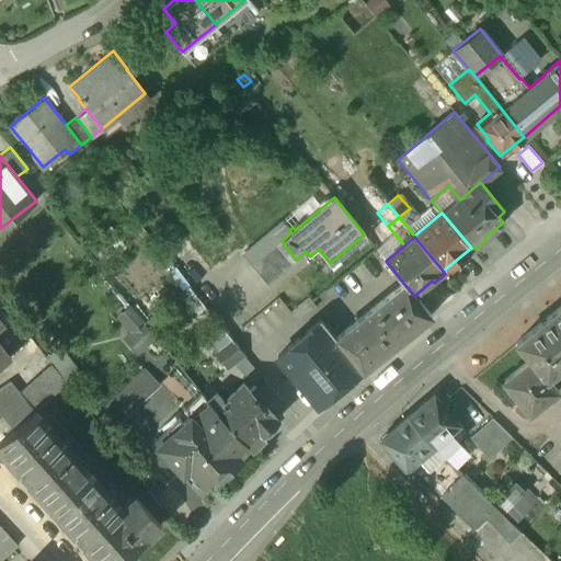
[(282,241),(258,261),(258,272),(256,273),(266,284),(296,260),(282,241)]
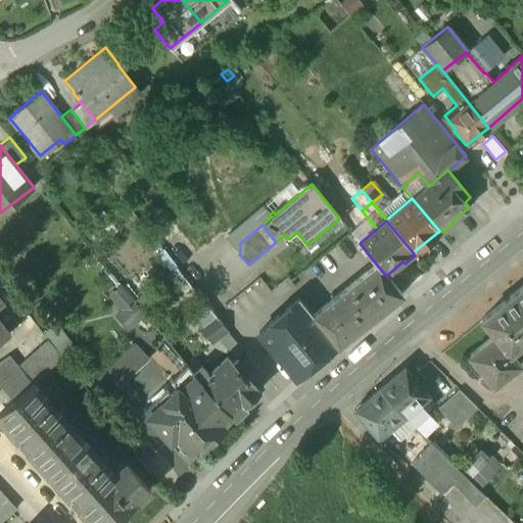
[(376,264),(312,316),(336,344),(337,346),(401,294),(386,276),(376,264)]
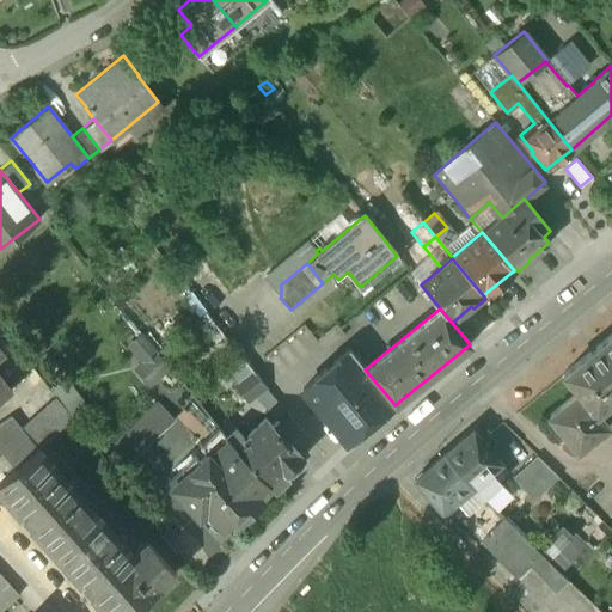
[(611,314),(611,317),(611,318),(611,334),(562,374),(577,392),(546,417),(576,454),(609,428),(595,412),(611,398),(611,314)]
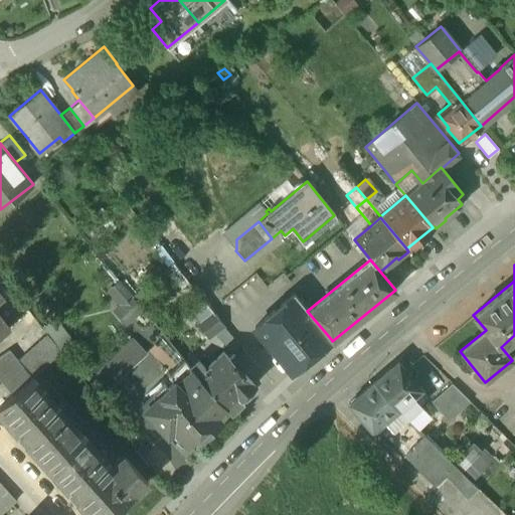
[(126,324),(143,311),(120,283),(109,291),(120,304),(114,309),(126,324)]
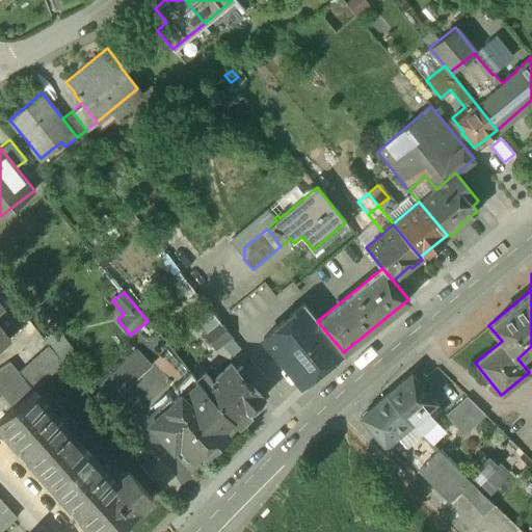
[(1,307),(0,304),(0,348),(10,341),(0,328),(0,314),(4,311),(1,307)]
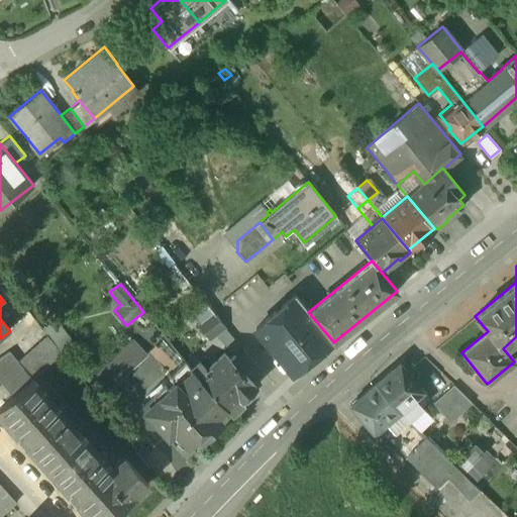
[(295,296),(254,328),(292,374),(299,369),(296,365),(304,358),(307,362),(318,352),(315,349),(322,343),(325,346),(332,340),(308,312),(295,296)]
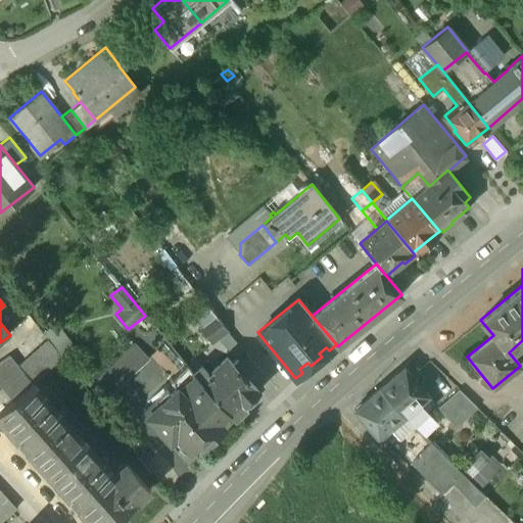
[(229,333),(216,317),(199,330),(210,344),(217,339),(219,341),(229,333)]
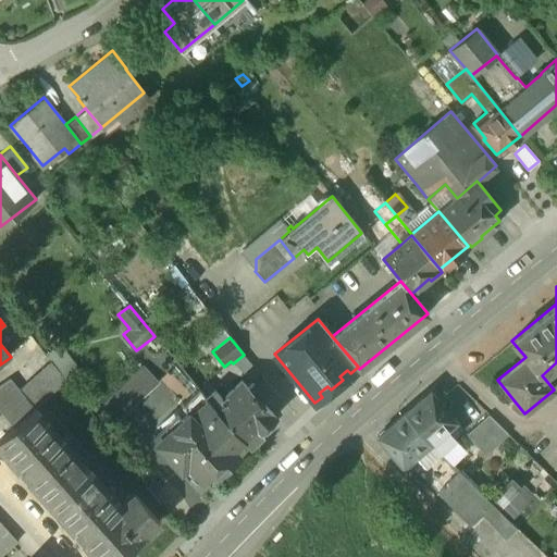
[(50,362),(64,380),(78,368),(61,347),(47,359),(50,362)]
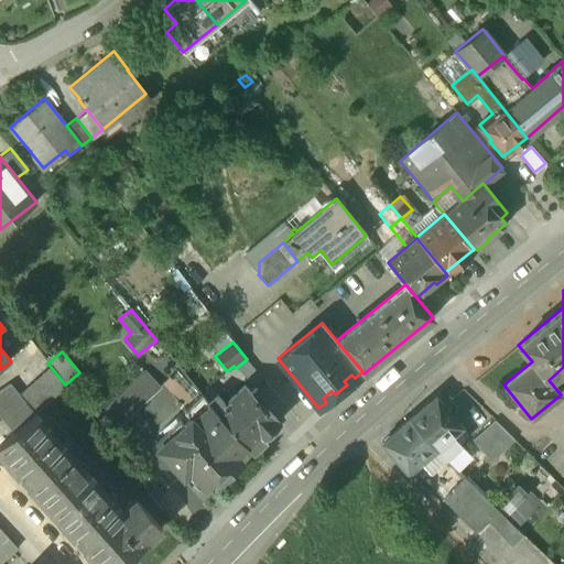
[(51,367),(18,397),(33,415),(66,387),(65,384),(51,367)]
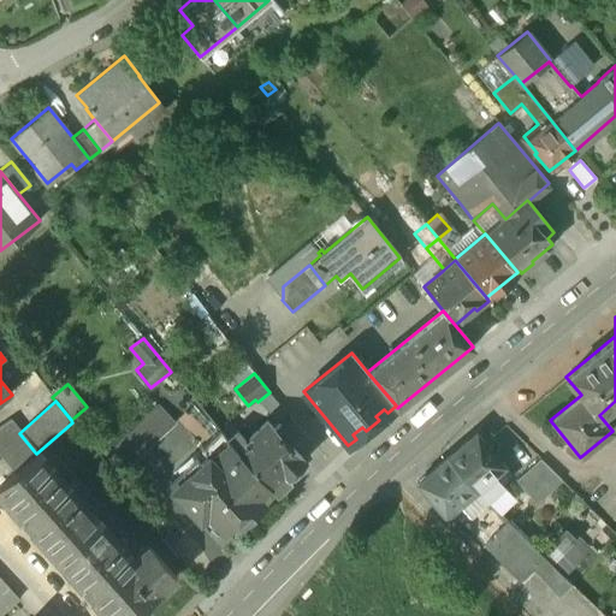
[(19,433),(10,421),(0,427),(0,454),(15,473),(36,454),(19,433)]
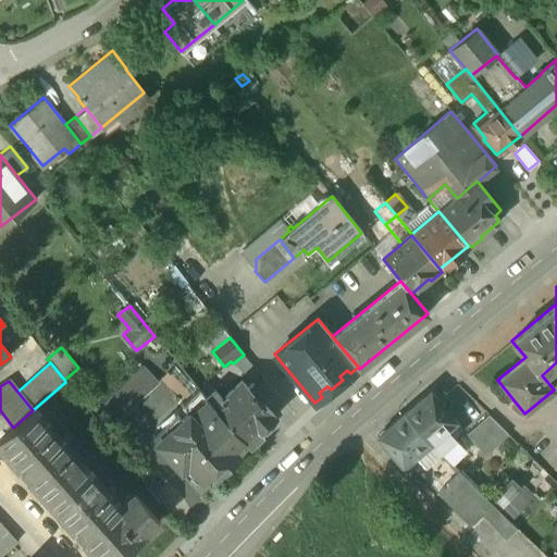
[(242,382),(226,396),(227,397),(222,403),(219,399),(221,398),(213,391),(205,398),(208,401),(244,440),(243,441),(249,447),(262,434),(259,431),(274,417),(261,403),(265,398),(251,384),(247,388),(242,382)]
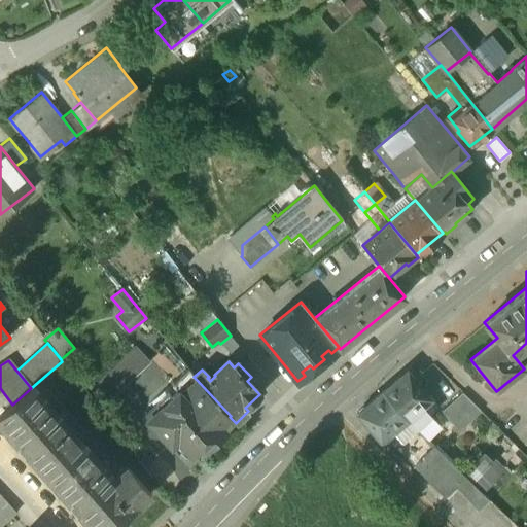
[(187,370),(171,385),(177,391),(178,390),(181,393),(197,380),(194,377),(187,370)]
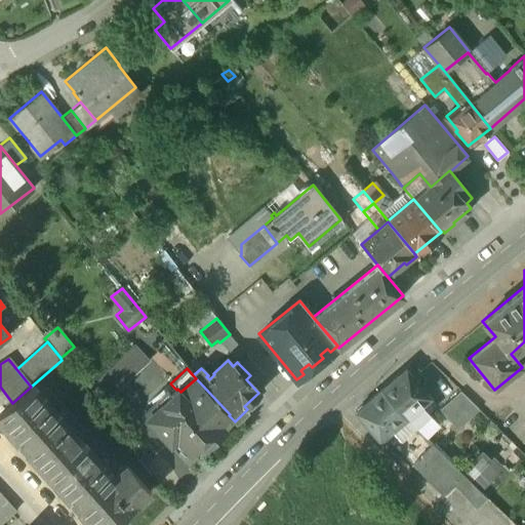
[(405,369),(379,391),(412,429),(414,428),(429,415),(419,405),(429,397),(405,369)]
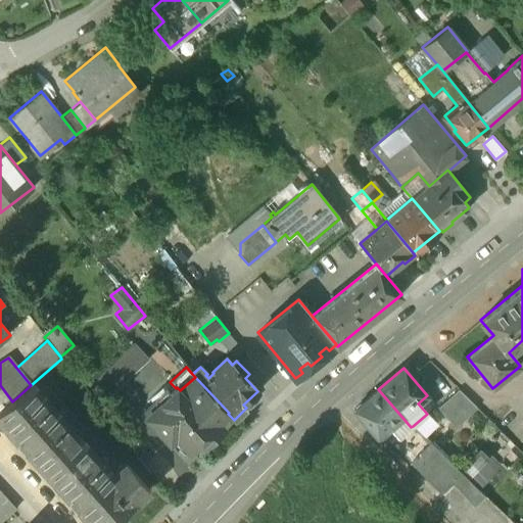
[(195,377),(180,390),(177,387),(176,388),(170,394),(167,391),(154,401),(155,402),(144,413),(146,416),(145,417),(176,448),(182,442),(189,449),(198,441),(203,447),(215,437),(214,435),(223,426),(219,422),(228,414),(229,413),(195,377)]
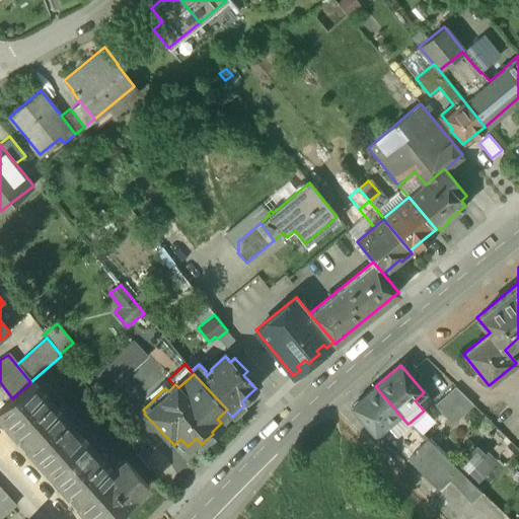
[(112,472),(30,382),(12,398),(0,410),(0,417),(18,438),(17,438),(25,447),(26,446),(48,469),(47,470),(48,471),(49,470),(69,494),(68,495),(76,504),(77,503),(91,518),(109,518),(147,486),(125,460),(112,472)]
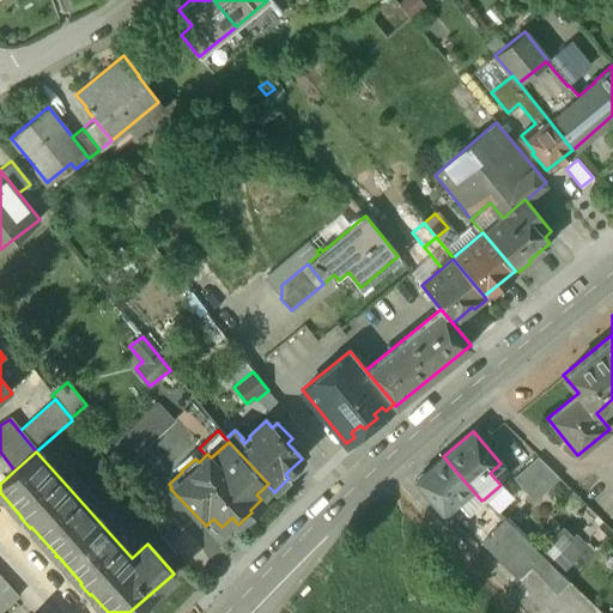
[(443,456),(414,480),(442,514),(447,510),(457,521),(467,513),(467,514),(481,501),(443,456)]
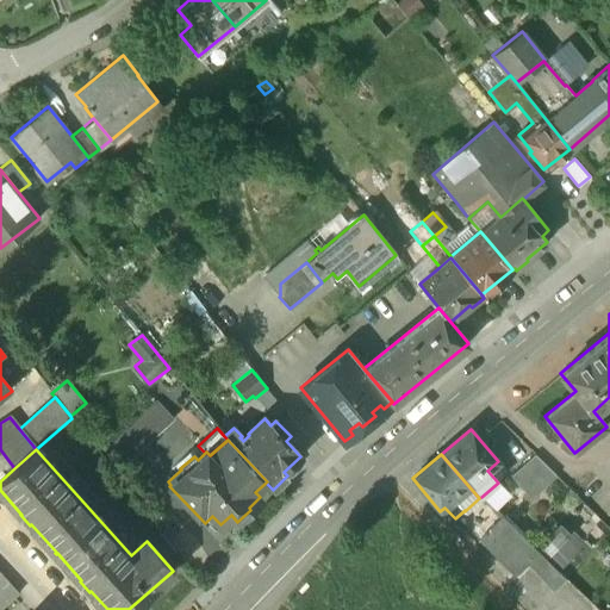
[(555,475),(534,455),(510,477),(529,498),(555,475)]
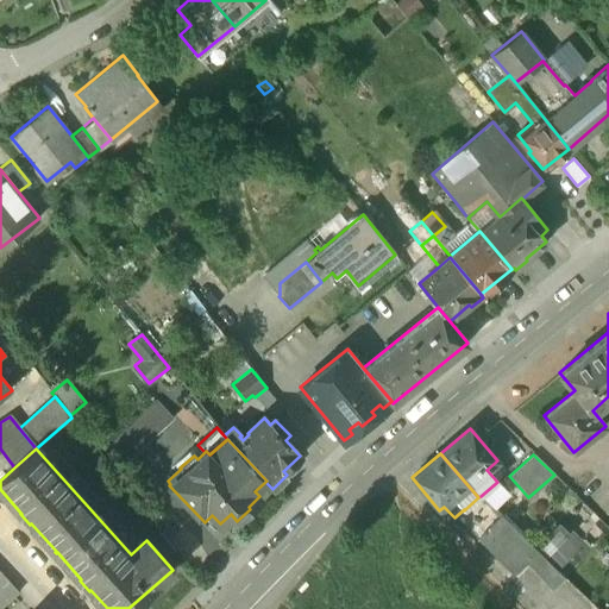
[(535,551),(481,496),(478,497),(464,510),(464,509),(454,518),(514,576),(527,564),(538,553),(535,551)]
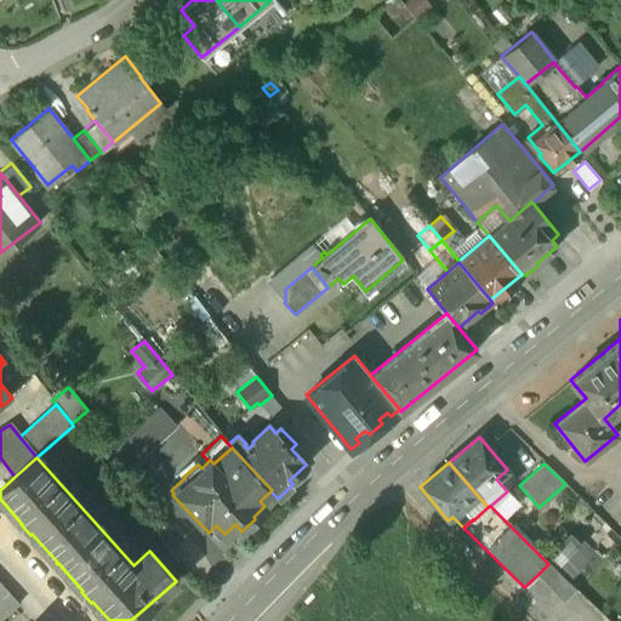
[(570,537),(546,562),(548,564),(568,584),(587,564),(593,570),(596,568),(616,588),(620,584),(620,551),(616,547),(602,562),(585,545),(581,548),(570,537)]
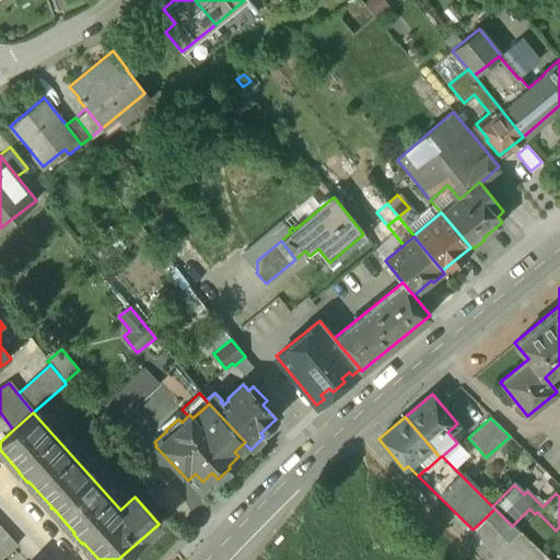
[(0,559),(18,544),(0,524),(0,559)]
